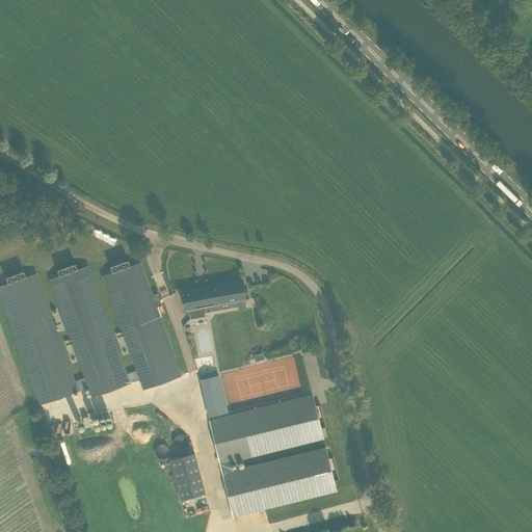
[(139,263),(130,266),(128,260),(110,266),(112,272),(103,276),(136,370),(140,379),(143,390),(181,376),(139,263)]
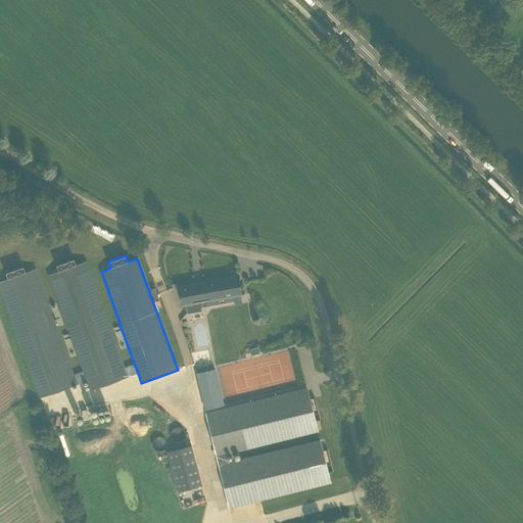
[(58,272),(49,275),(84,371),(88,380),(91,390),(128,377),(86,262),(76,265),(74,259),(56,266),(58,272)]
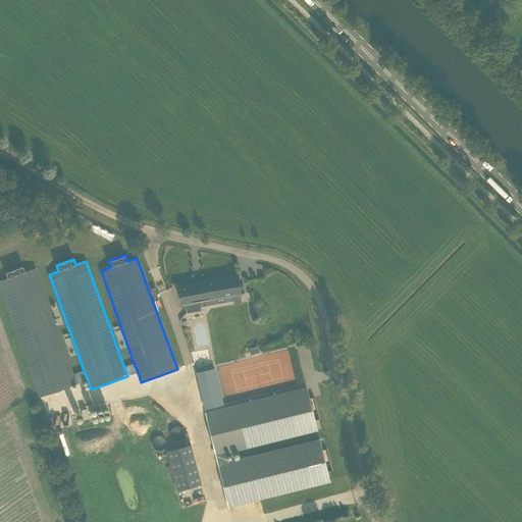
[(0,286),(40,397),(76,383),(35,268),(25,272),(23,266),(5,272),(8,278),(0,280),(0,286)]
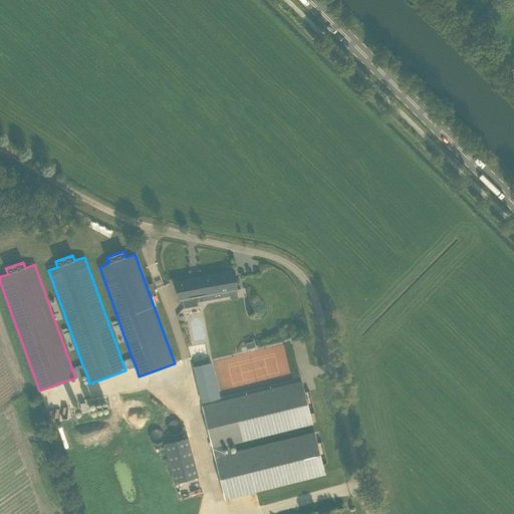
[(201,297),(202,301),(230,296),(229,291),(237,289),(234,271),(177,281),(181,301),(183,300),(184,308),(198,306),(196,298),(201,297)]
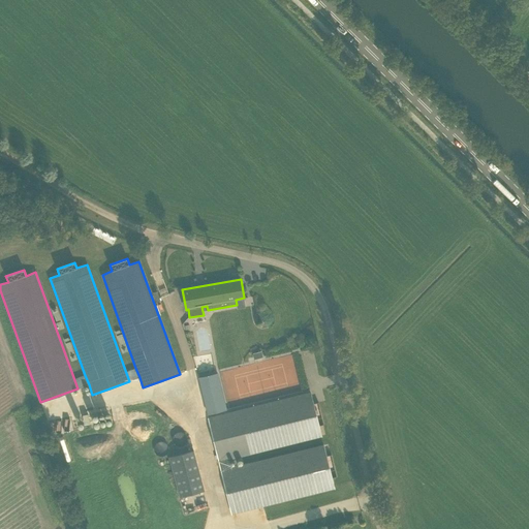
[(135,368),(126,371),(129,381),(139,377),(135,368)]
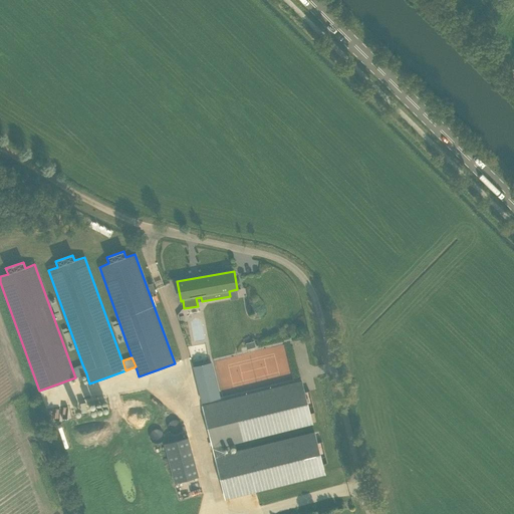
[(218,398),(209,362),(191,366),(200,402),(218,398)]
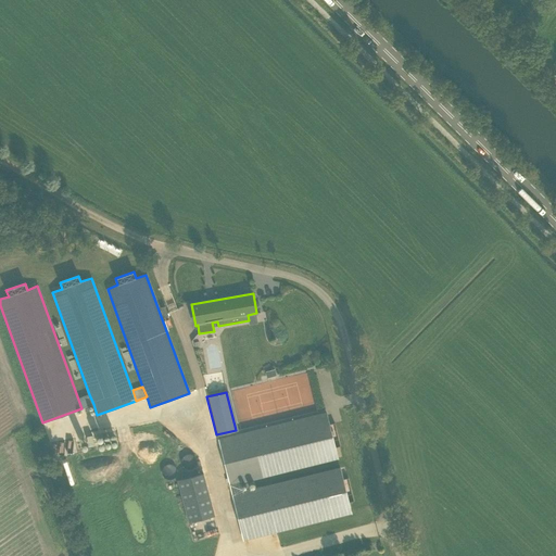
[(89,394),(78,399),(81,408),(93,404),(89,394)]
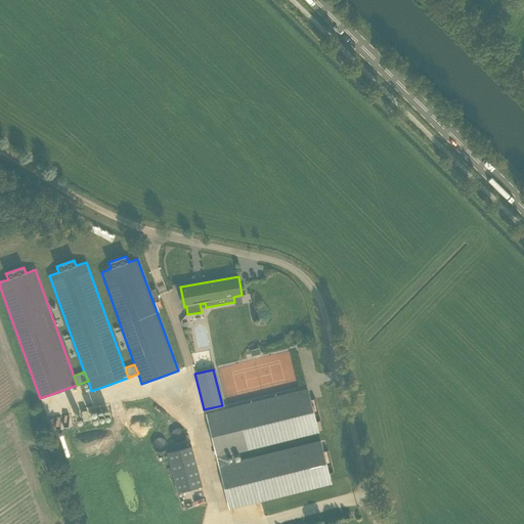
[(226,453),(318,431),(315,422),(320,421),(315,398),(310,399),(307,390),(206,415),(228,509),(331,483),(329,473),(333,472),(328,450),(322,451),(320,441),(229,464),(226,453)]
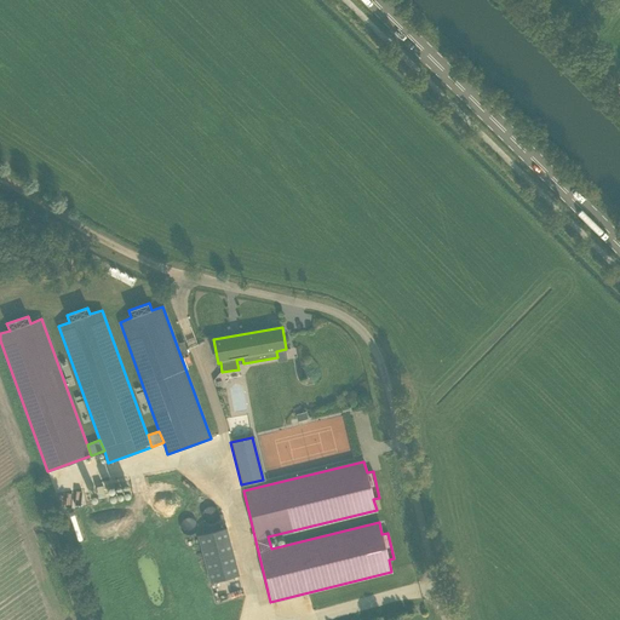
[(220,518),(220,517),(220,515),(218,512),(216,510),(212,509),(208,509),(206,511),(204,514),(202,516),(202,520),(205,523),(206,524),(207,526),(211,527),(214,526),(217,524),(218,523),(219,521),(220,518)]
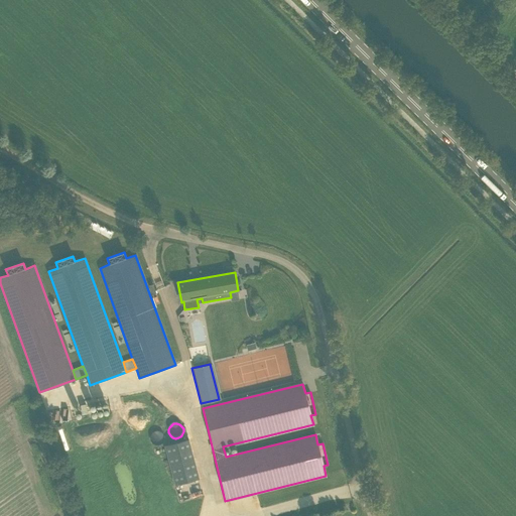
[(164,439),(164,438),(163,436),(162,434),(160,432),(157,431),(154,432),(152,434),(151,436),(150,439),(151,441),(152,443),(154,445),(157,445),(160,445),(162,444),(163,442),(164,439)]
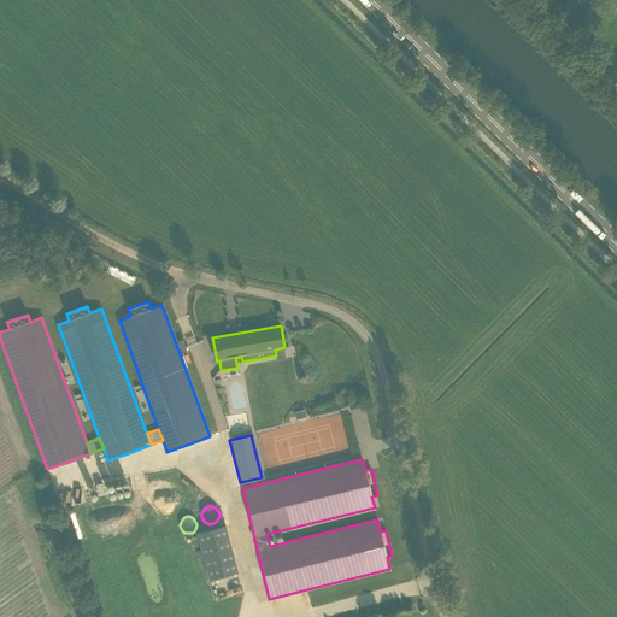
[(195,533),(209,580),(239,573),(225,524),(219,527),(200,532),(195,533)]
